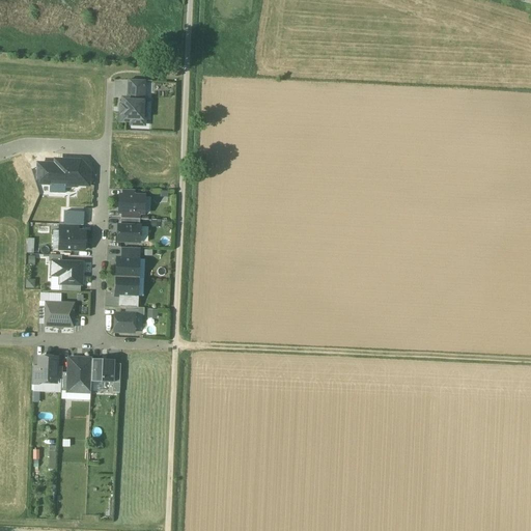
[(127,100),(144,101),(145,82),(128,81),(127,100)]
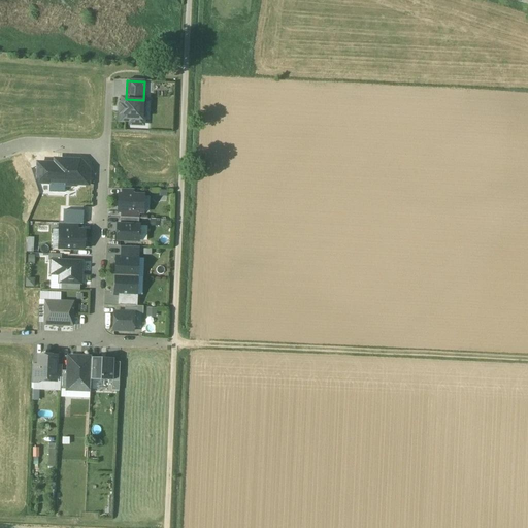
[(122,99),(122,101),(121,121),(143,122),(143,107),(143,100),(126,99),(122,99)]
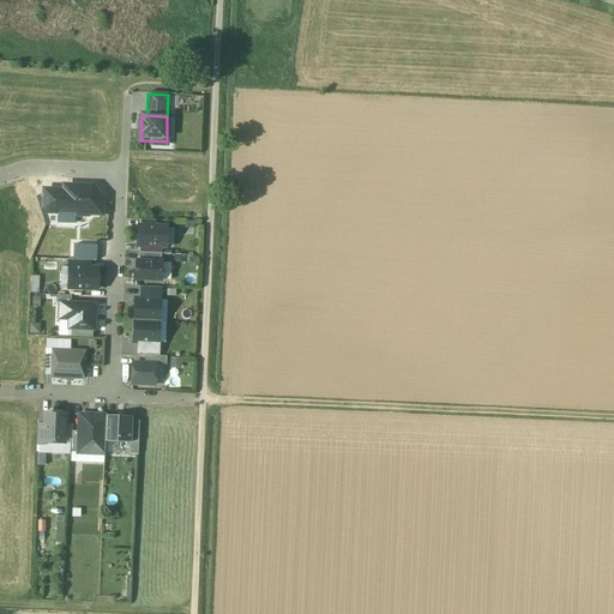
[(47,209),(47,214),(103,217),(106,198),(92,186),(62,185),(62,188),(44,188),(42,188),(41,209),(47,209)]
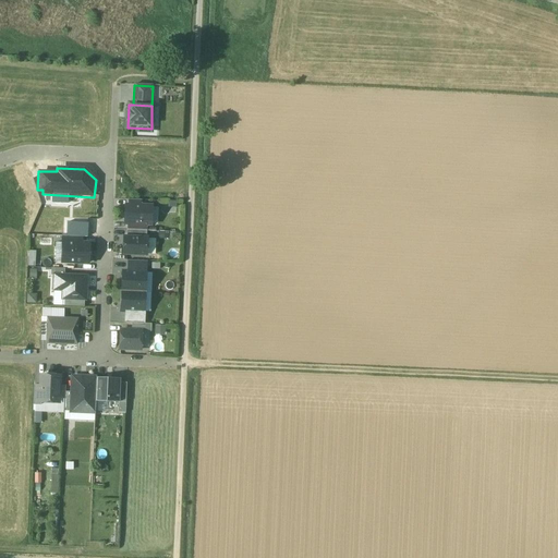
[(128,206),(125,206),(124,223),(128,223),(147,225),(150,225),(152,207),(141,207),(128,206)]
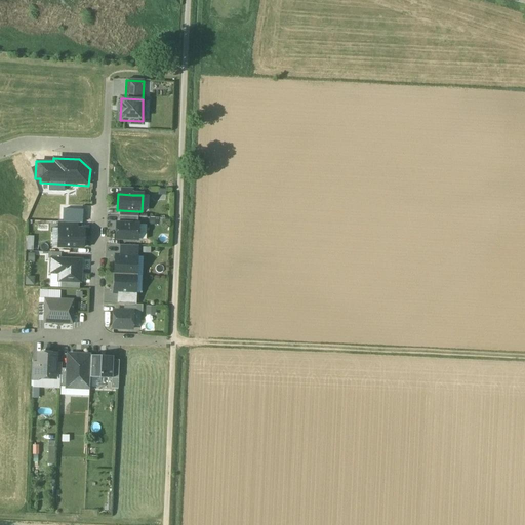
[(64,209),(64,223),(76,223),(83,224),(83,209),(64,209)]
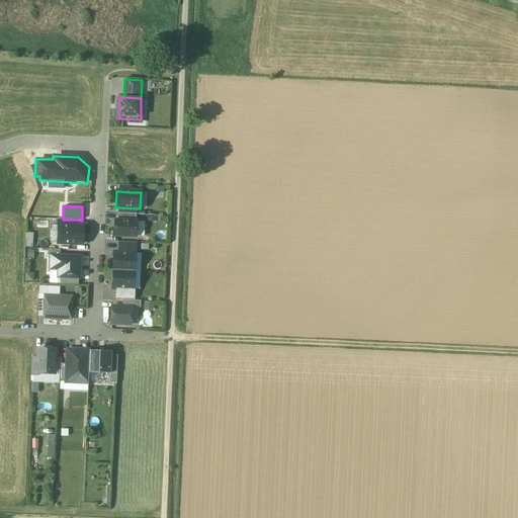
[(117,221),(115,221),(114,236),(136,237),(137,222),(136,222),(117,221)]
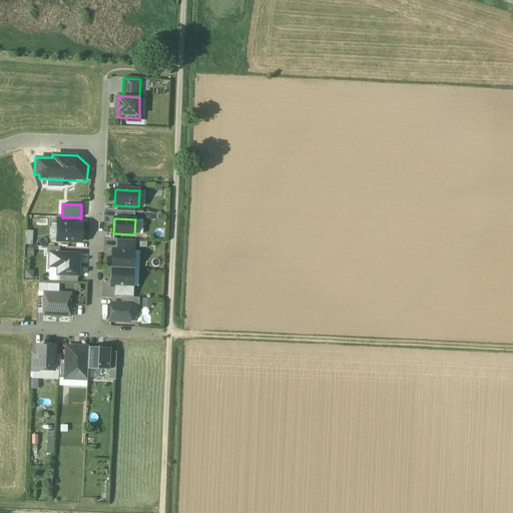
[(74,223),(57,223),(57,241),(81,242),(81,224),(74,223)]
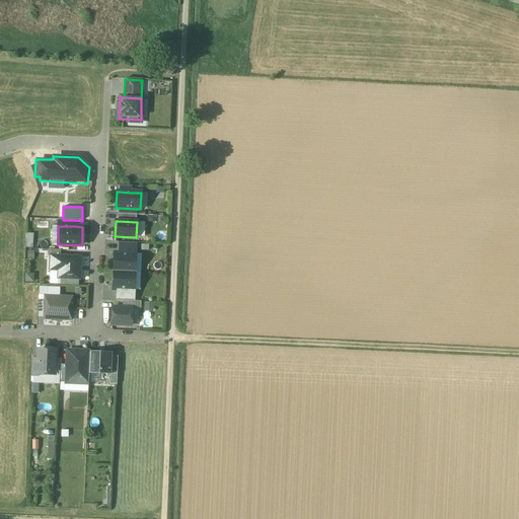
[(136,243),(120,242),(119,253),(135,254),(136,243)]
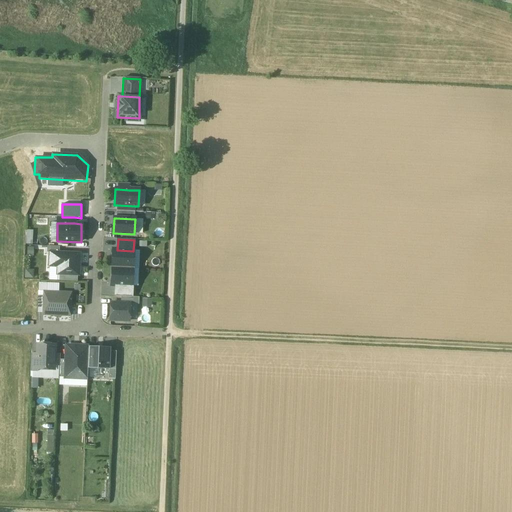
[(133,251),(117,250),(112,250),(112,268),(133,269),(133,251)]
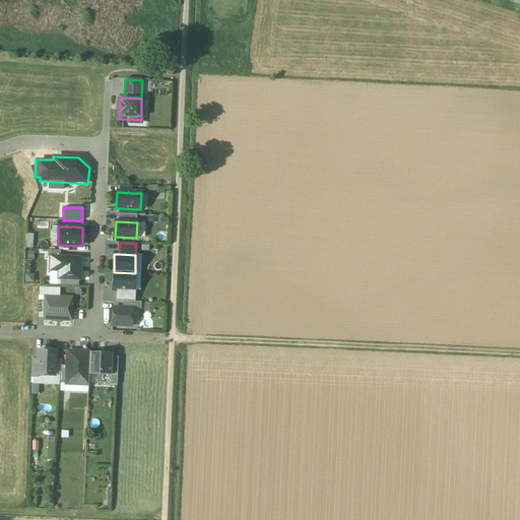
[(60,257),(51,257),(50,279),(61,279),(78,280),(80,280),(80,258),(60,257)]
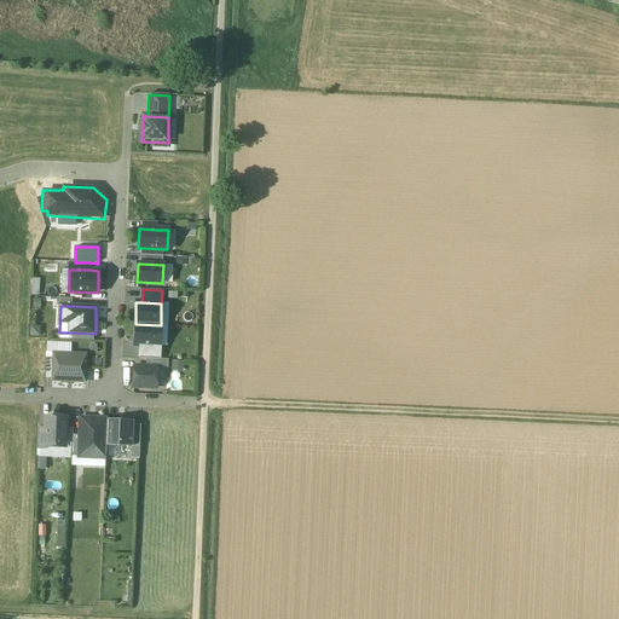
[(161,325),(136,324),(134,346),(140,346),(140,345),(160,346),(161,325)]
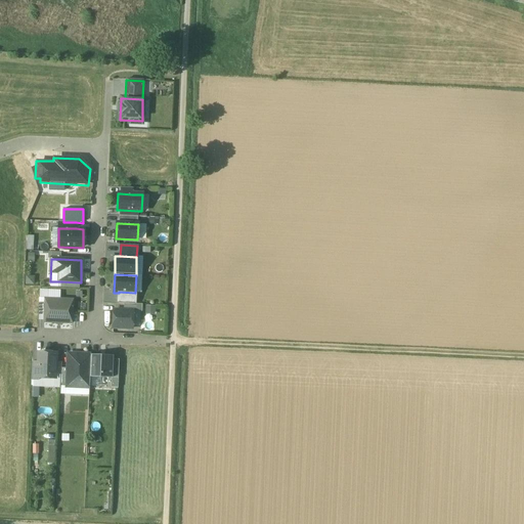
[(135,293),(119,292),(119,293),(118,303),(124,304),(134,304),(135,293)]
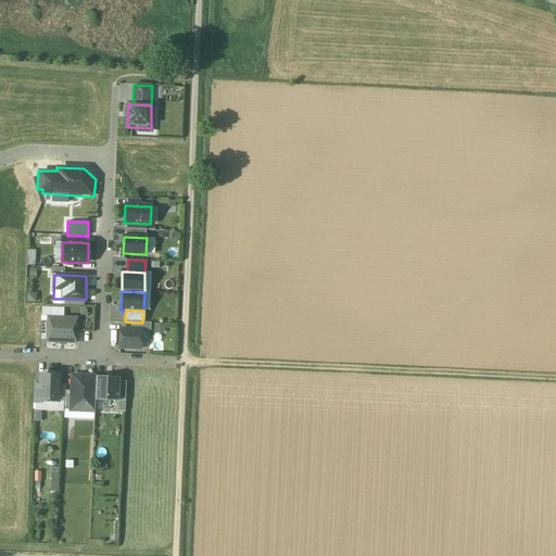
[(62,318),(62,323),(48,321),(47,342),(76,343),(77,318),(62,318)]
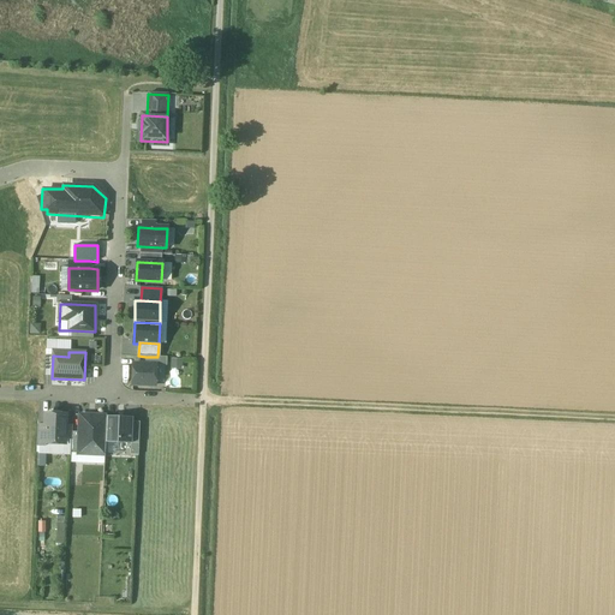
[(157,357),(145,357),(144,365),(156,365),(166,366),(167,357),(157,357)]
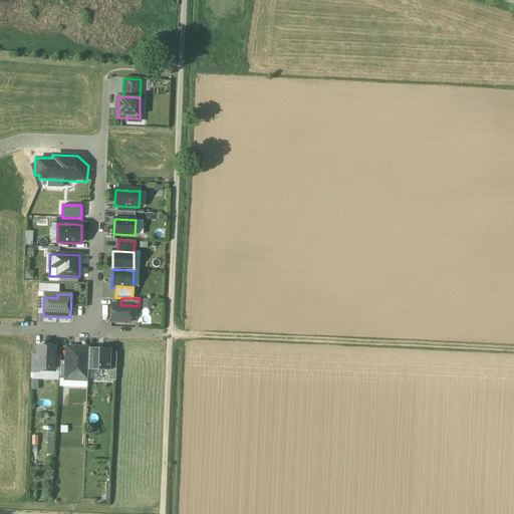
[(120,305),(110,304),(109,321),(130,322),(131,305),(120,305)]
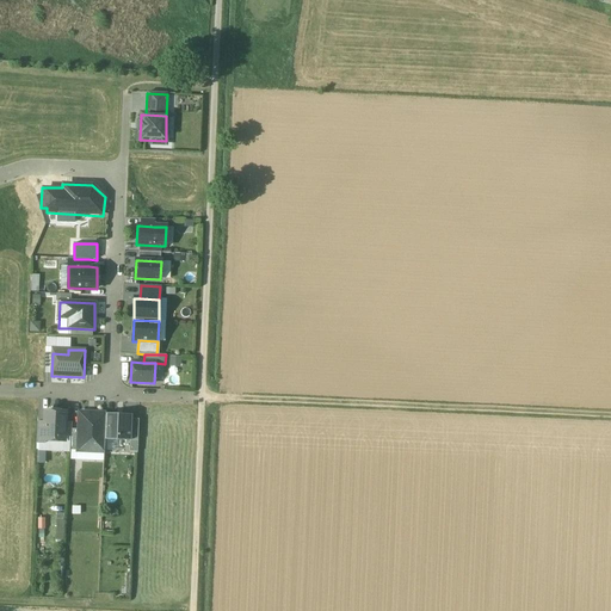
[(65,413),(44,412),(44,423),(43,440),(44,440),(63,442),(63,437),(65,423),(65,413)]
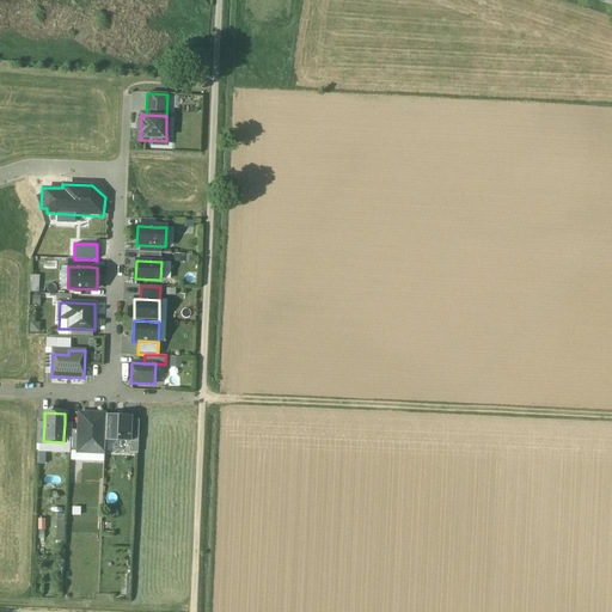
[(105,415),(80,414),(79,430),(78,452),(98,453),(104,453),(104,441),(105,415)]
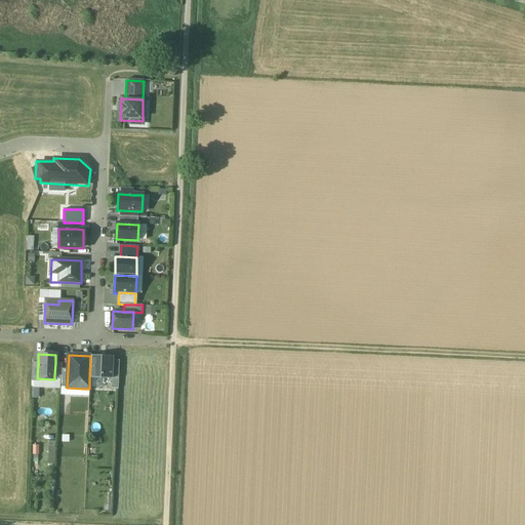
[(113,357),(90,356),(89,378),(112,379),(113,360),(113,357)]
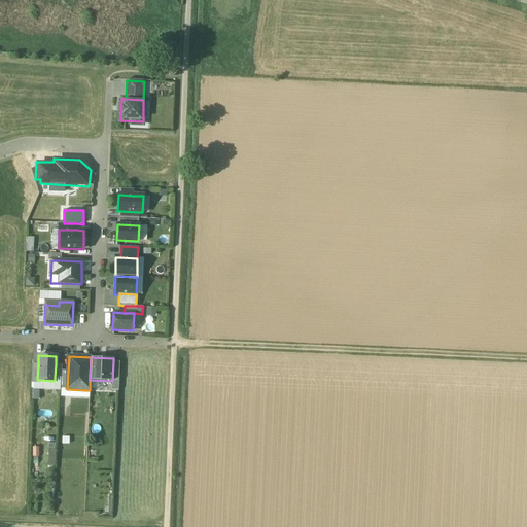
All buildings are outlined.
